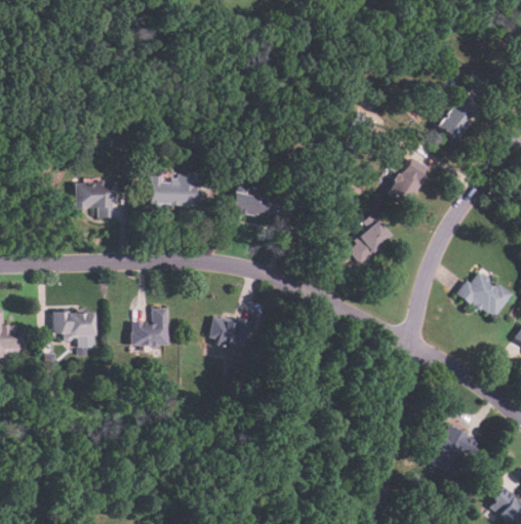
[(479,111),(463,96),(437,125),(453,139),(479,111)]
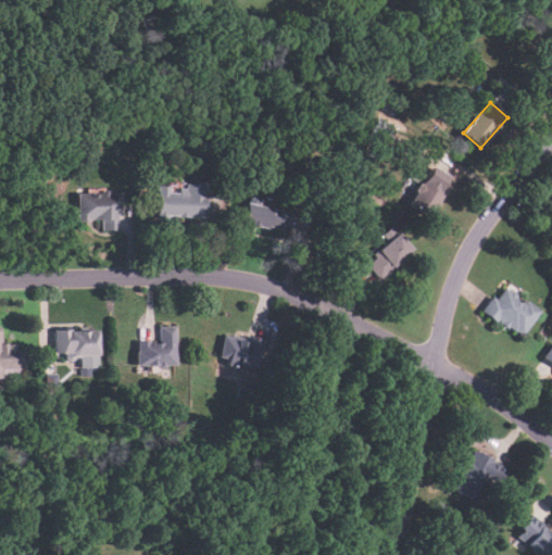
[(430,217),(452,177),(431,166),(410,205),(430,217)]
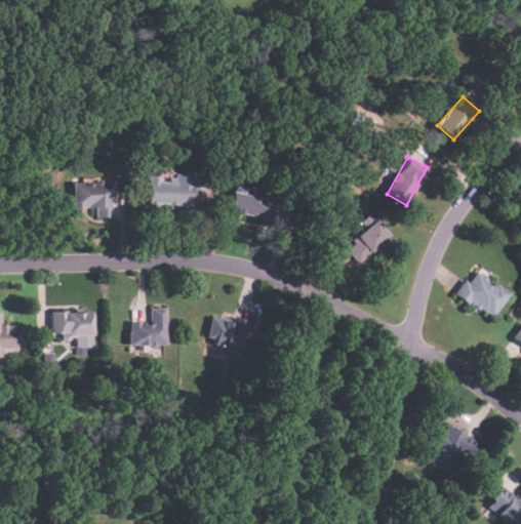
[(151,205),(196,207),(197,174),(152,173),(151,205)]
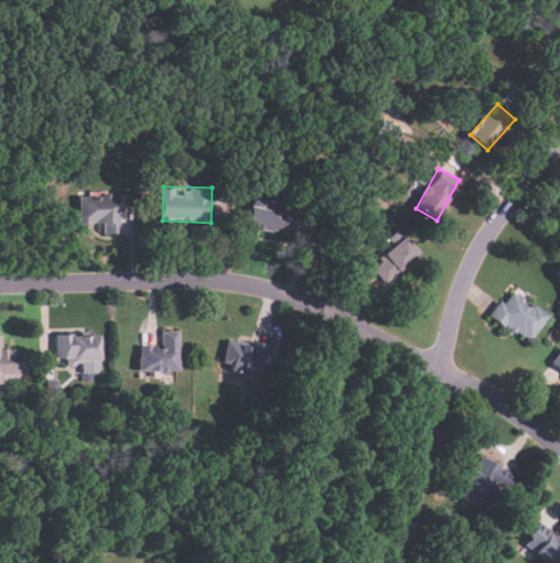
[(125,195),(81,195),(81,224),(105,224),(105,235),(125,235),(125,195)]
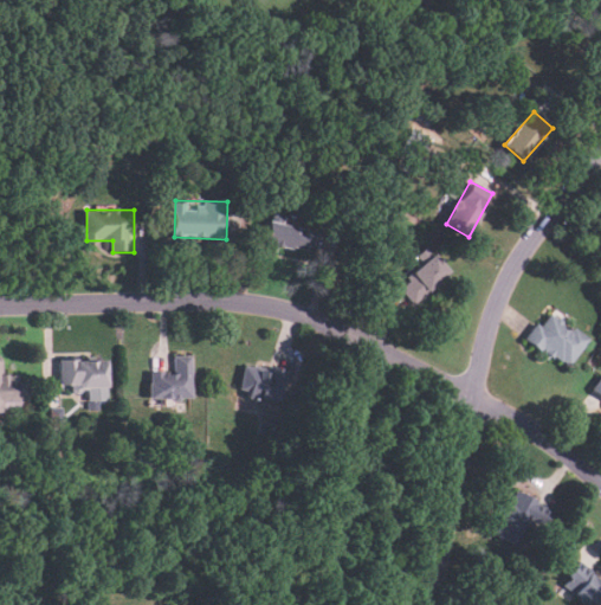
[(316,253),(321,232),(270,221),(265,244),(316,253)]
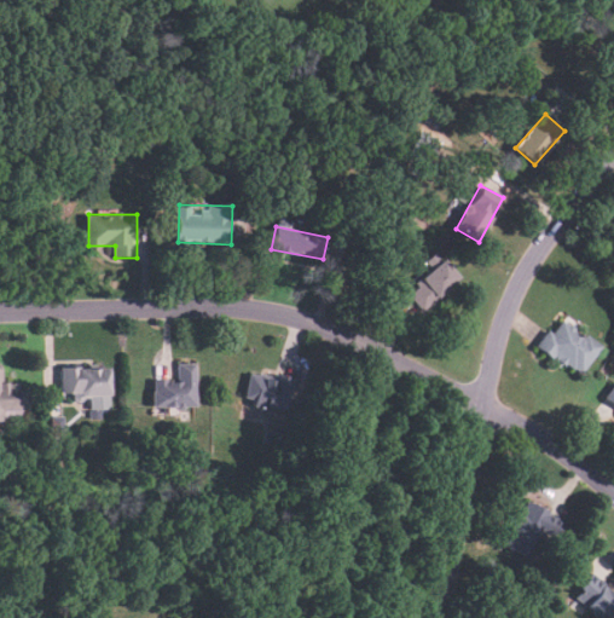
[(433,270),(445,259),(440,253),(428,264),(433,270)]
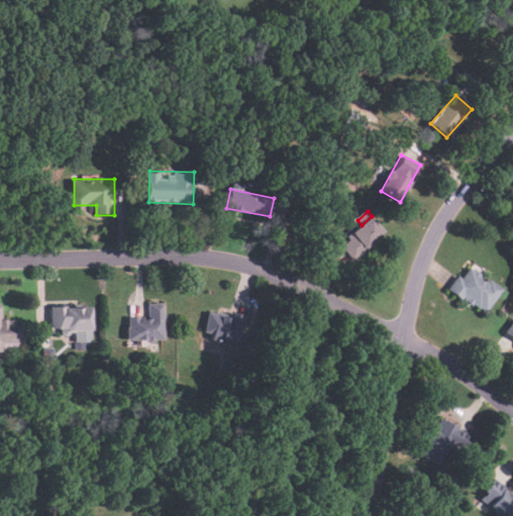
[(342,245),(355,261),(386,231),(372,217),(342,245)]
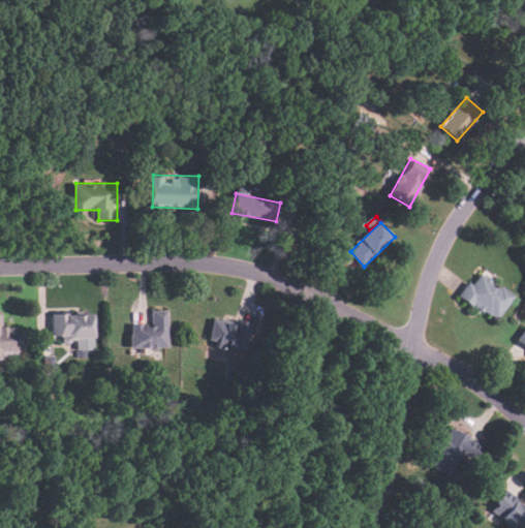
[(517,296),(481,271),(462,297),(498,321),(517,296)]
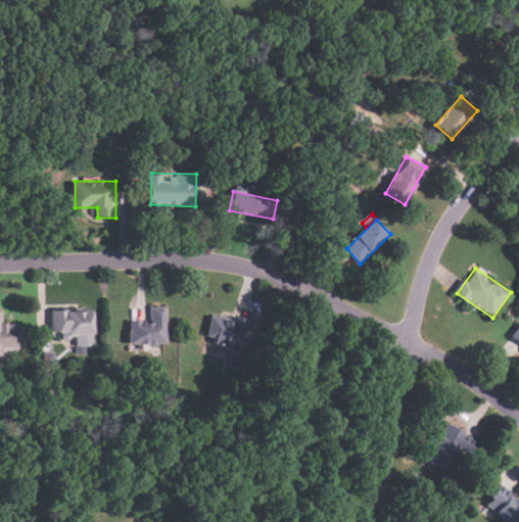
[(168,307),(150,307),(151,321),(131,321),(131,343),(168,343),(168,307)]
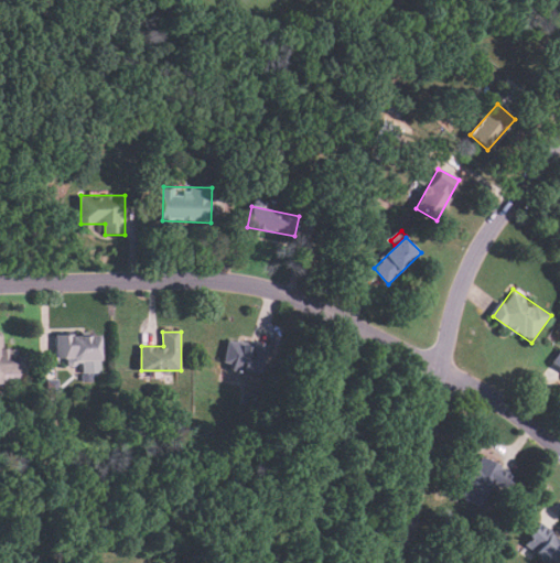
[(103,334),(57,334),(57,361),(85,361),(85,374),(101,374),(103,334)]
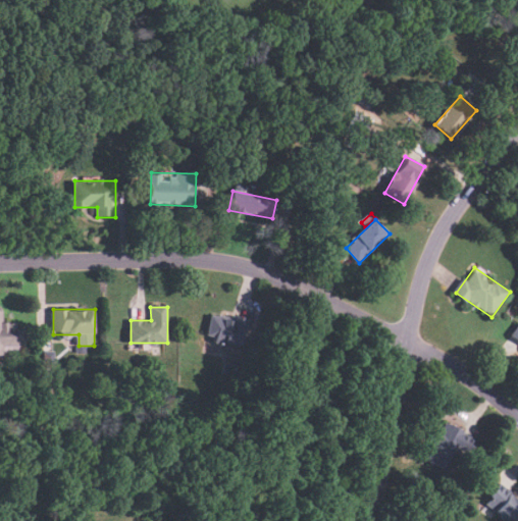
[(0,358),(4,358),(4,347),(27,347),(27,323),(3,323),(3,311),(0,311),(0,358)]
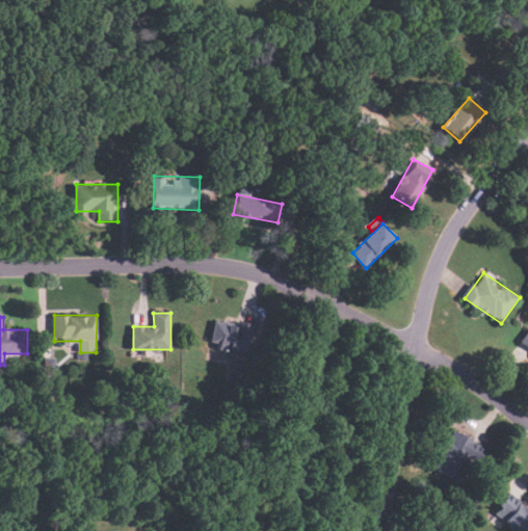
[(212,345),(248,350),(253,323),(216,319),(212,345)]
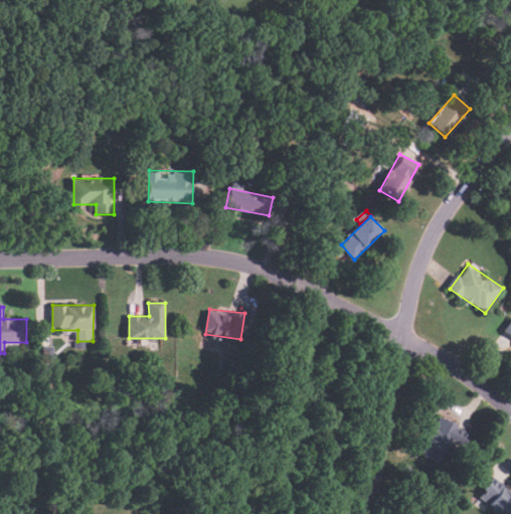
[(443,465),(452,442),(466,448),(473,431),(437,415),(420,456),(443,465)]
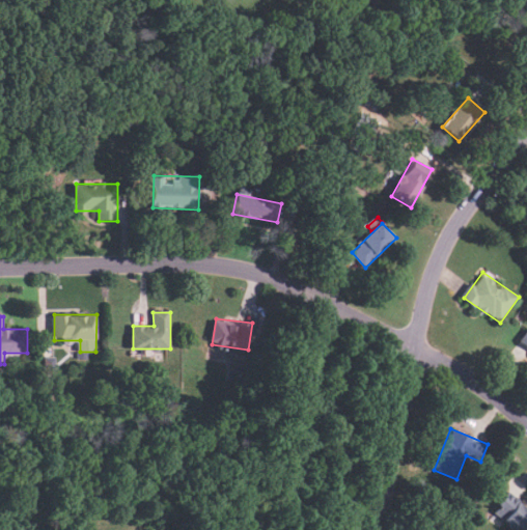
[(523,529),(526,526),(526,507),(509,493),(494,511),(517,529),(523,529)]
